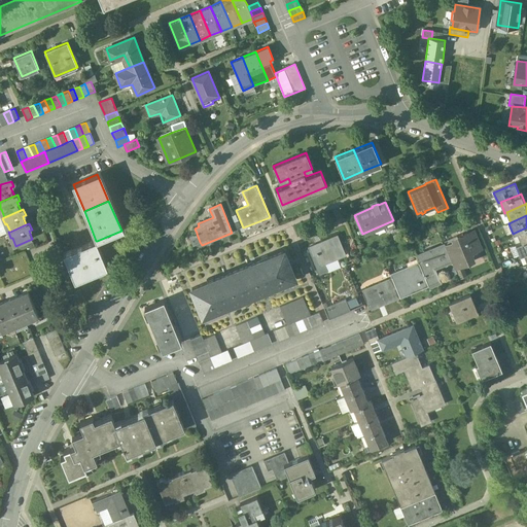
[(526,227),(517,232),(521,242),(526,240),(526,227)]
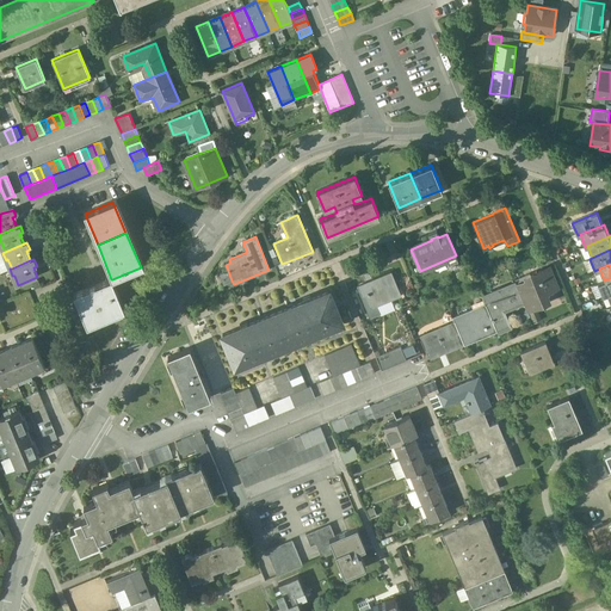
[(532,279),(517,287),(524,302),(526,309),(537,306),(534,297),(556,288),(548,269),(531,276),(532,279)]
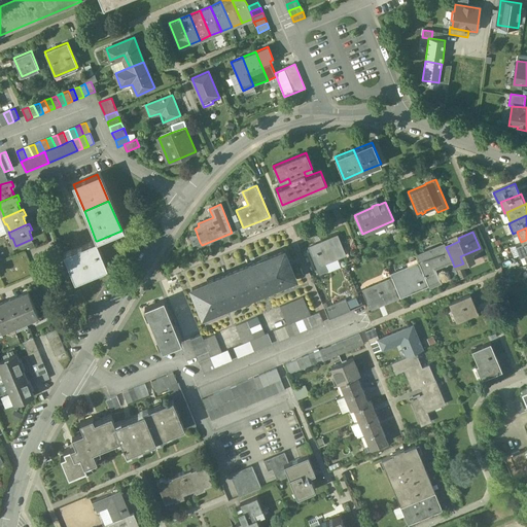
[(192,235),(190,237),(194,245),(200,242),(197,234),(192,235)]
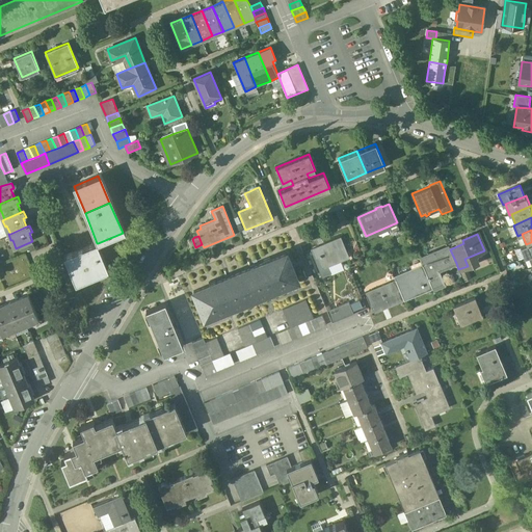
[(341,237),(312,249),(320,270),(349,258),(341,237)]
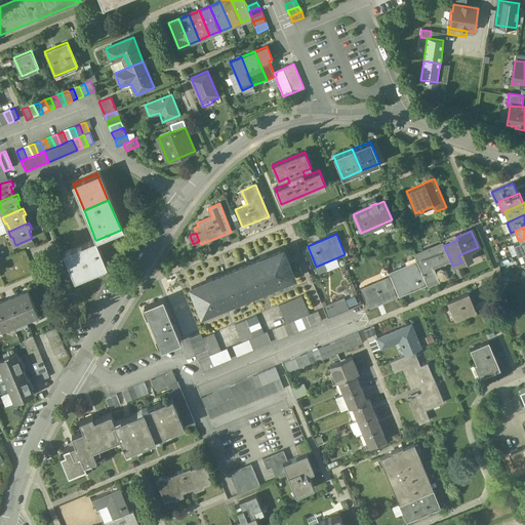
[(524,239),(519,241),(514,244),(518,254),(522,252),(524,250),(524,239)]
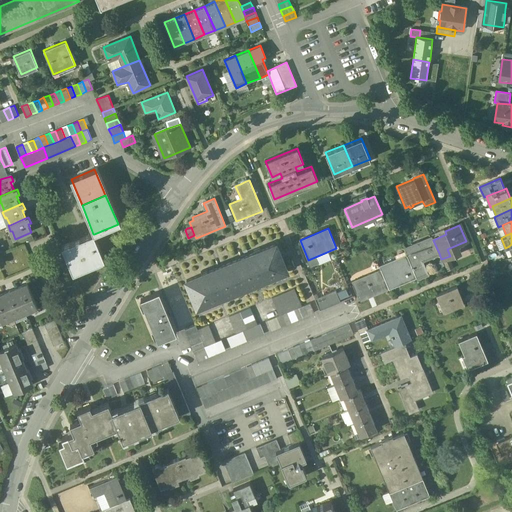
[(93,234),(62,247),(72,270),(103,257),(94,234),(93,234)]
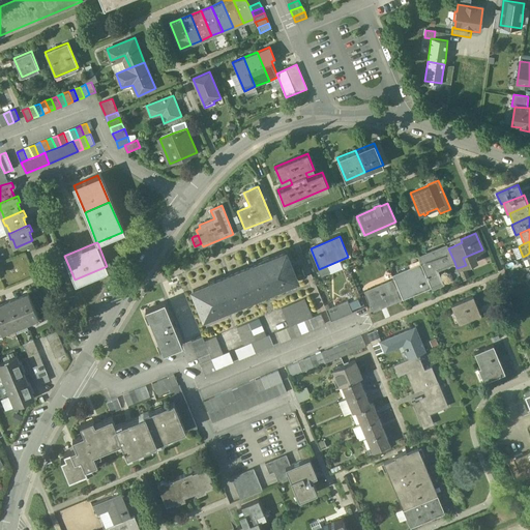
[(447,245),(433,252),(434,253),(419,259),(421,264),(431,287),(441,283),(436,270),(454,262),(448,248),(447,245)]
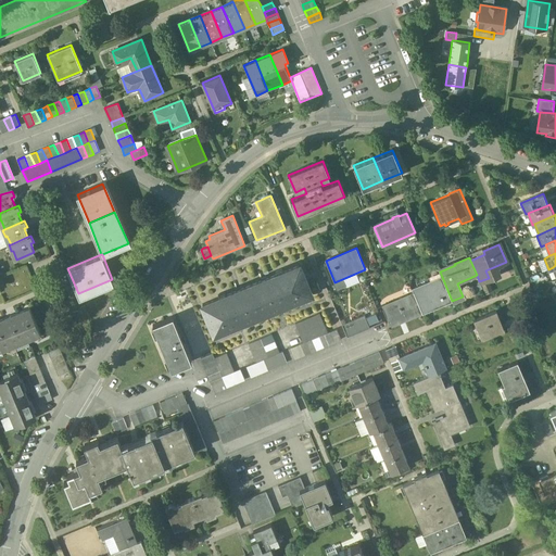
[(299,265),(276,275),(288,303),(311,293),(299,265)]
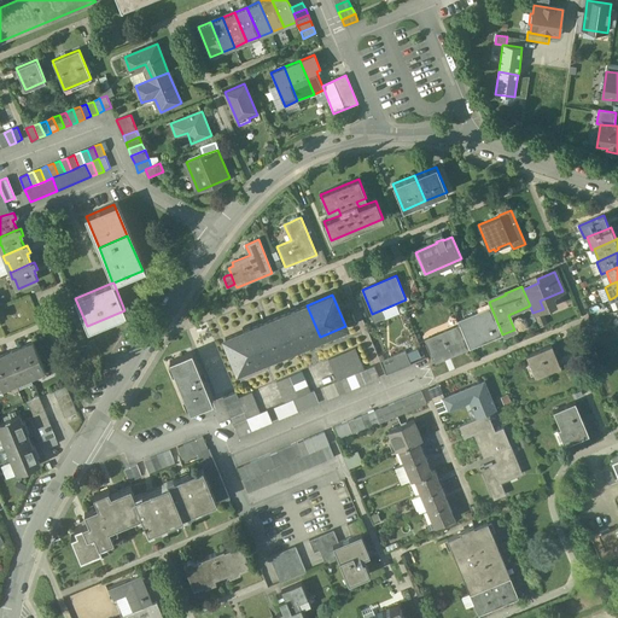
[(307,305),(279,316),(292,348),(320,337),(307,305)]
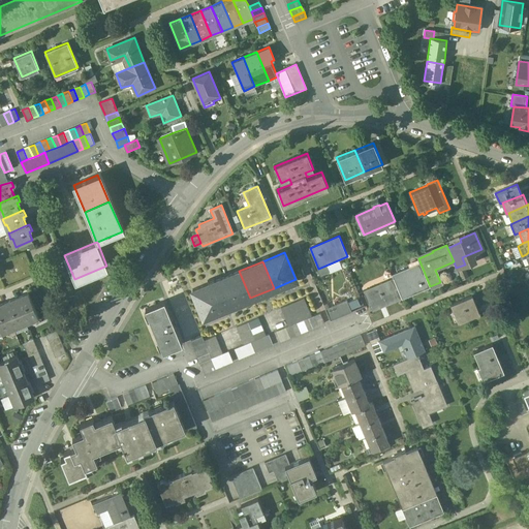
[(421,263),(392,276),(394,279),(401,299),(430,286),(421,263)]
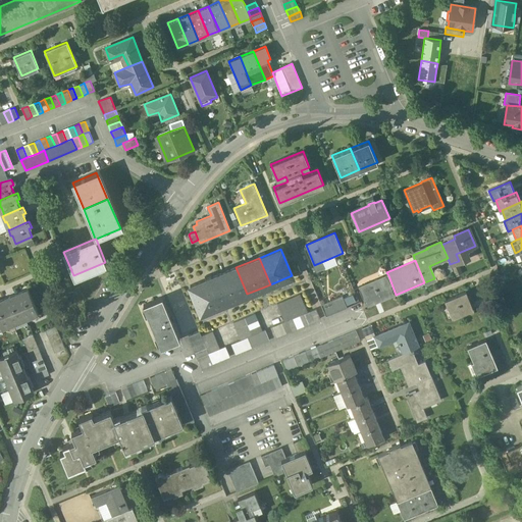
[(236,267),(210,278),(220,304),(247,294),(236,267)]
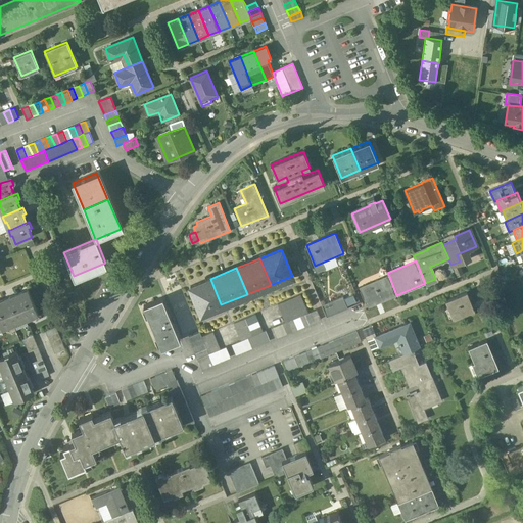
[(389,276),(361,287),(369,306),(396,295),(389,276)]
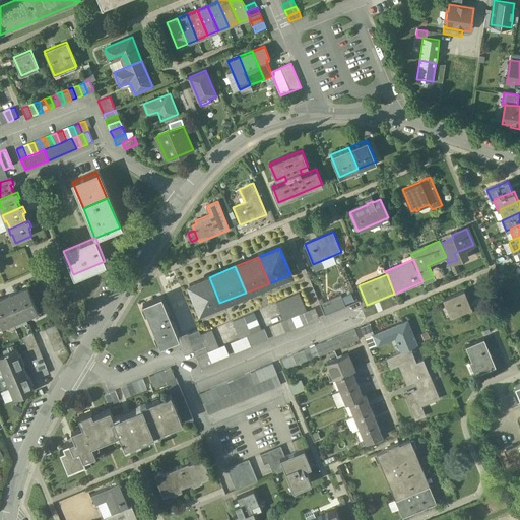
[(219,303),(209,277),(190,284),(200,311),(219,303)]
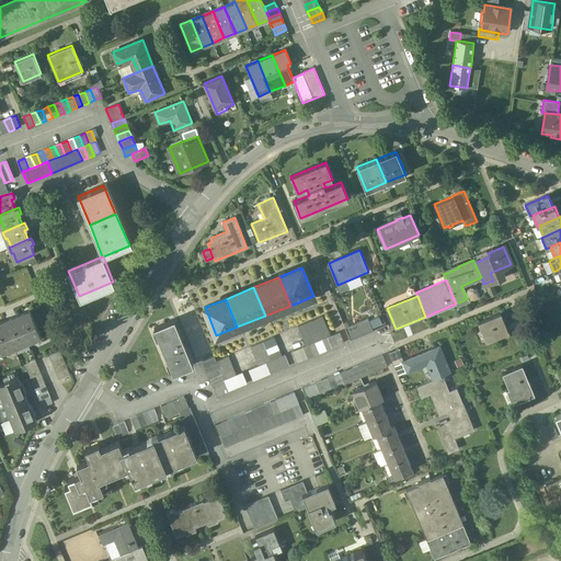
[(41,336),(30,311),(18,317),(27,342),(41,336)]
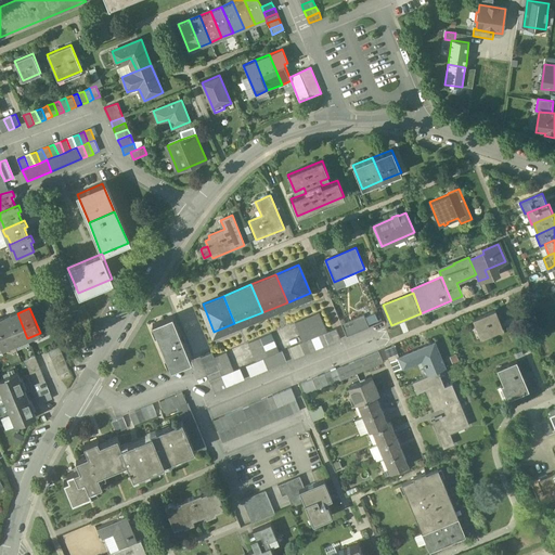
[(495,310),(475,319),(482,338),(502,330),(499,324),(501,323),(495,310)]
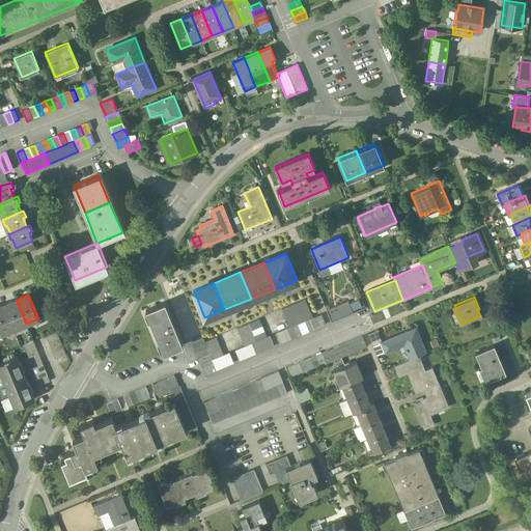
[(17,300),(3,305),(14,329),(26,324),(17,300)]
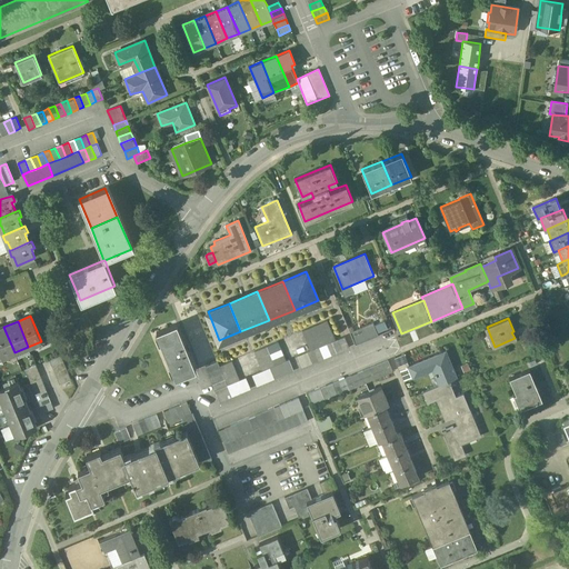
[(327,321),(302,331),(310,351),(313,350),(320,347),(326,345),(332,342),(335,341),(327,321)]
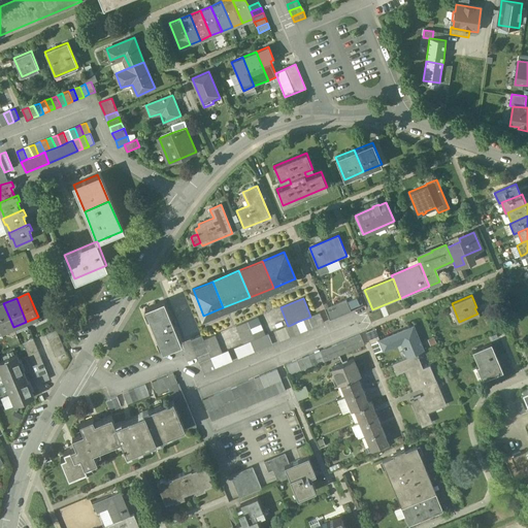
[(347,300),(325,308),(330,321),(352,311),(347,300)]
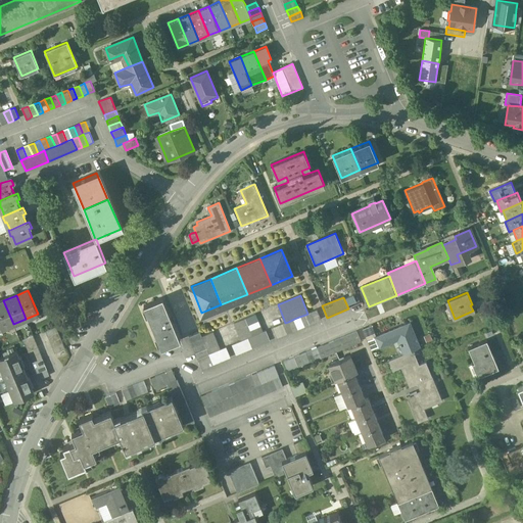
[(162,298),(144,306),(161,348),(180,341),(162,298)]
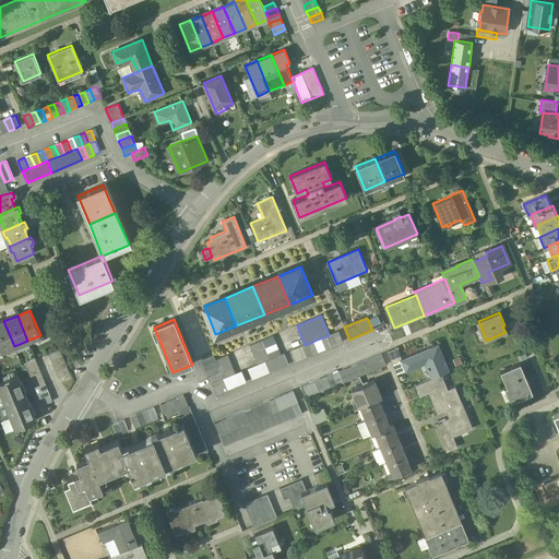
[(14,346),(3,321),(0,322),(0,348),(1,351),(1,352),(14,346)]
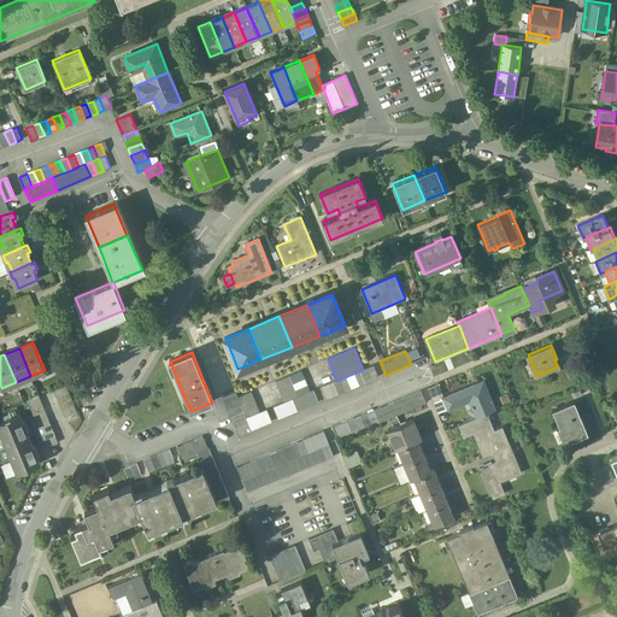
[(374,365),(366,368),(372,381),(378,377),(374,365)]
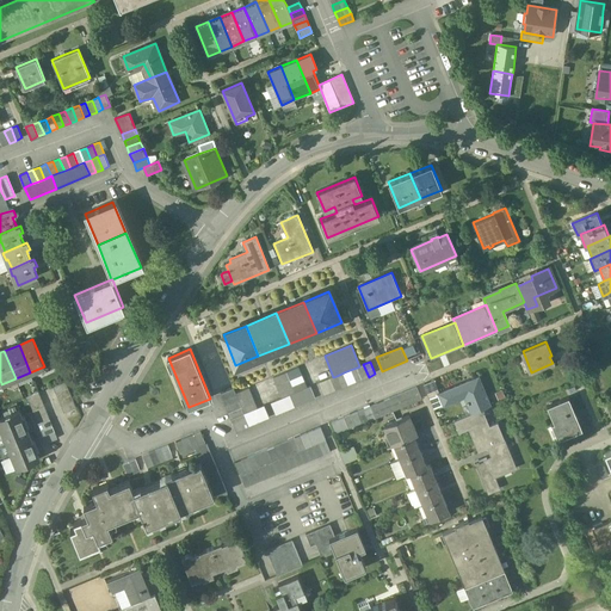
[(369,377),(363,364),(359,366),(357,368),(362,380),(369,377)]
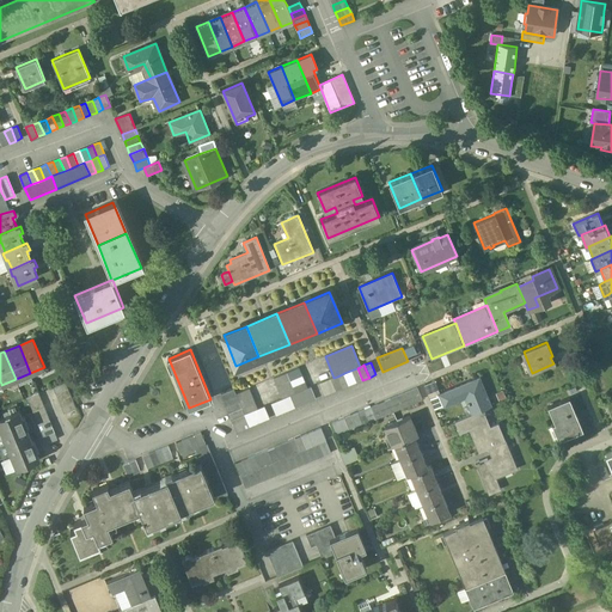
[(299,368),(287,373),(295,393),(298,392),(305,390),(307,389),(299,368)]
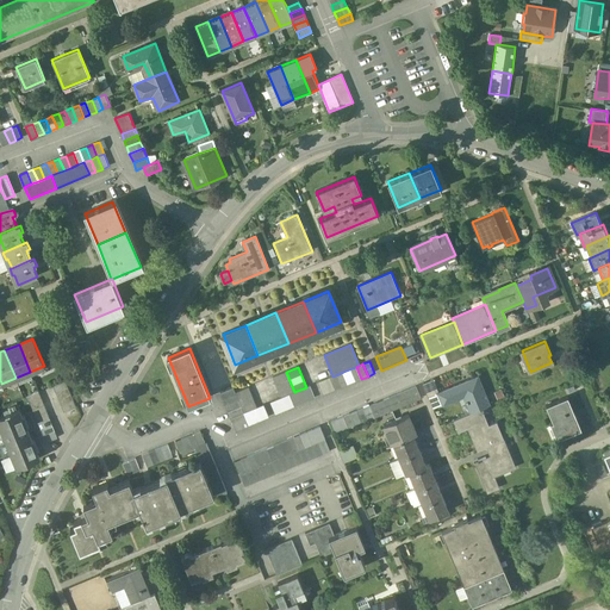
[(361,379),(356,367),(349,369),(355,381),(361,379)]
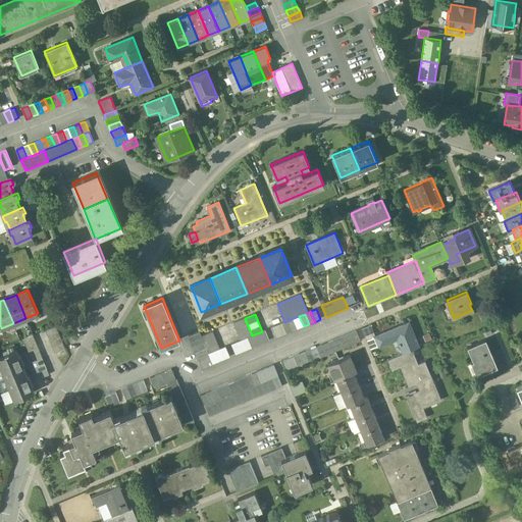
[(299,316),(294,318),(298,328),(304,326),(299,316)]
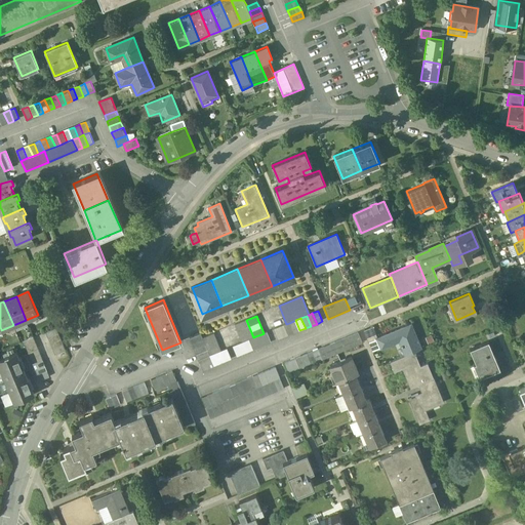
[(246,320),(235,325),(242,342),(244,341),(249,339),(253,337),(246,320)]
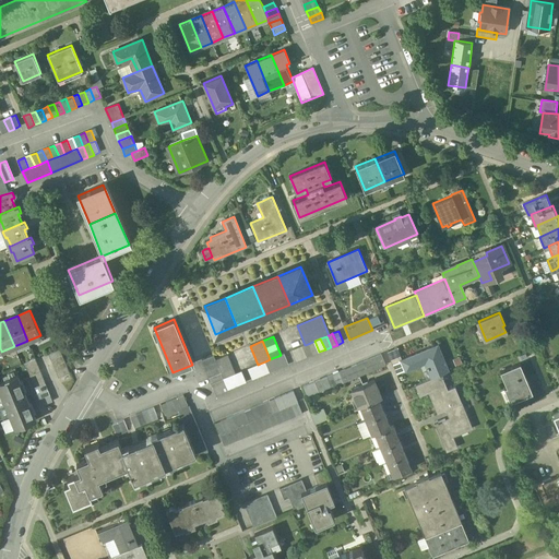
[(319,352),(314,341),(308,344),(312,355),(319,352)]
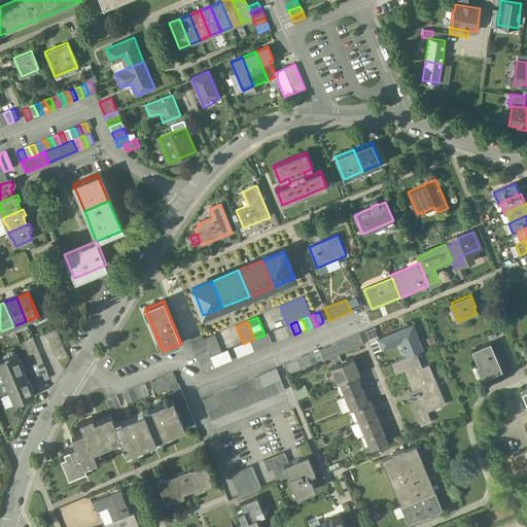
[(294,335),(290,324),(287,325),(285,326),(289,337),(294,335)]
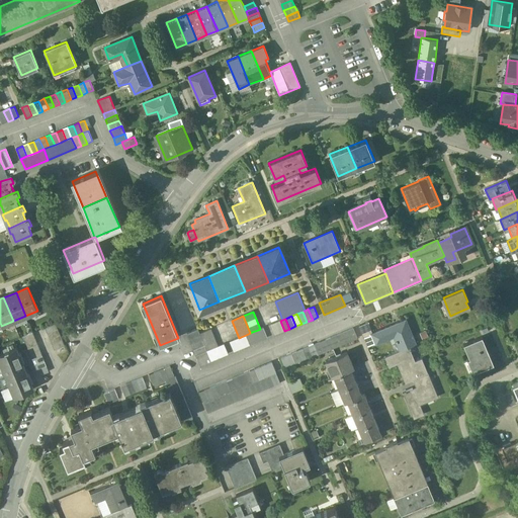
[(372,333),(372,334),(372,335),(376,344),(394,336),(400,351),(410,347),(416,344),(406,320),(372,333)]
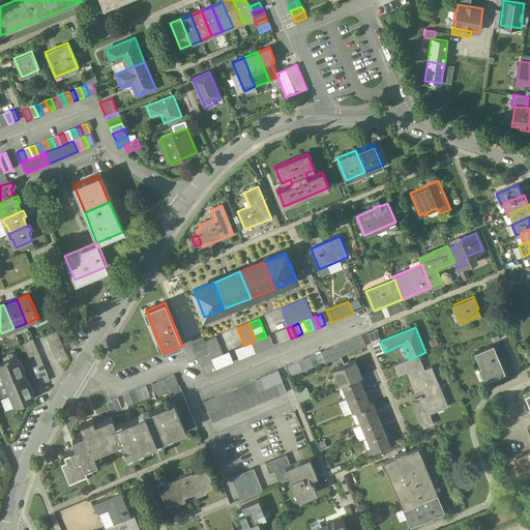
[(287,328),(281,330),(285,341),(291,339),(287,328)]
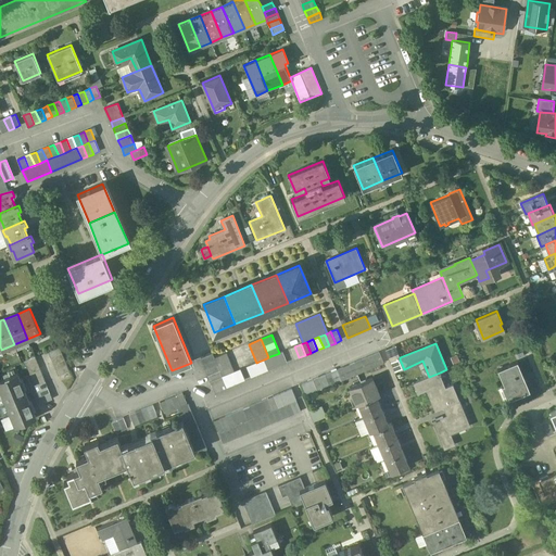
[(400,357),(395,345),(386,350),(390,363),(400,359),(400,358),(400,357)]
